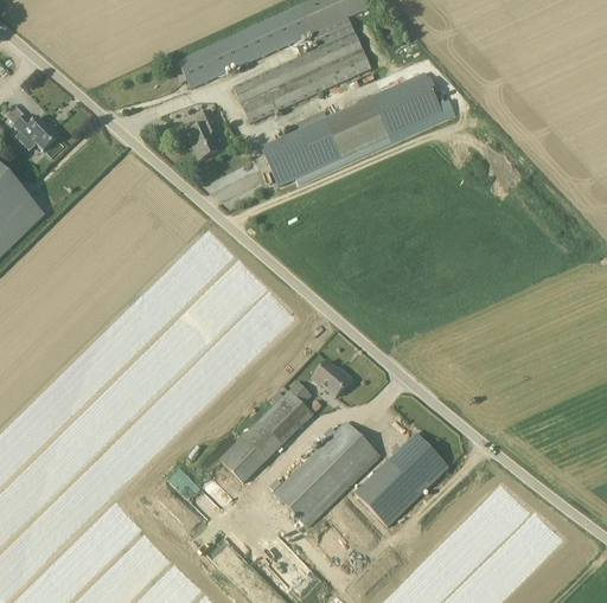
[(371,66),(355,31),(349,17),(369,7),(365,0),(306,0),(299,4),(126,83),(131,95),(139,91),(146,107),(312,32),(319,47),(234,85),(250,122),(371,66)]
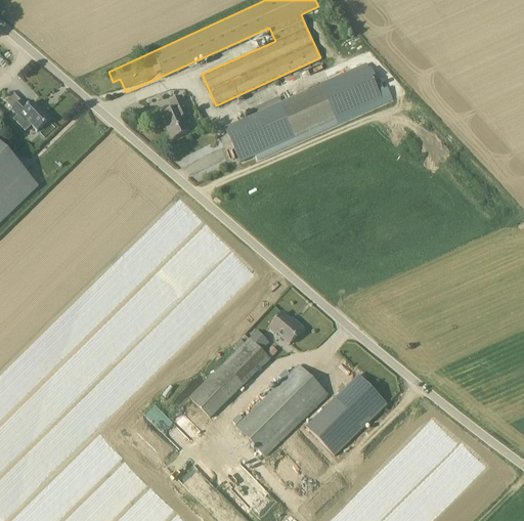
[(402,87),(386,53),(279,101),(225,126),(241,160),(295,135),(402,87)]
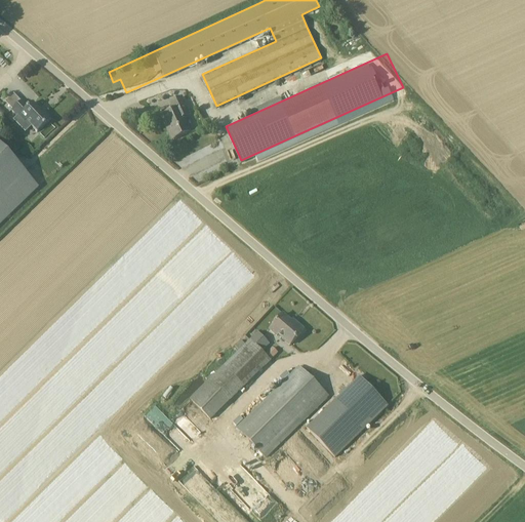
[(182,111),(189,108),(182,94),(170,99),(174,108),(164,112),(169,123),(167,124),(173,138),(190,131),(182,111)]
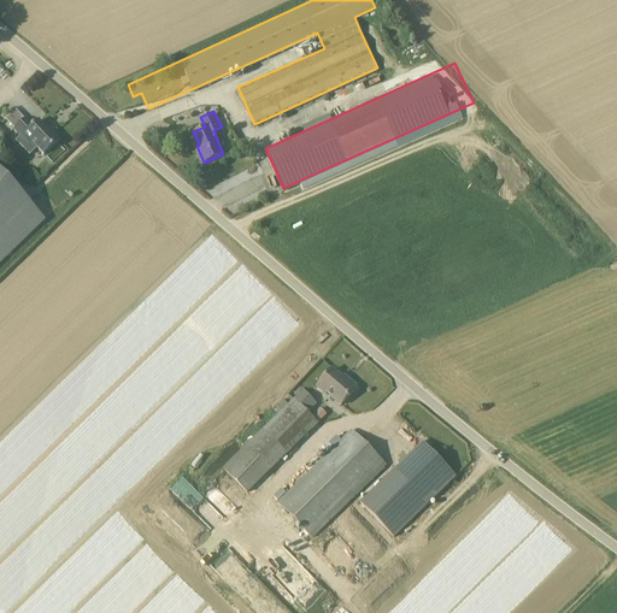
[(59,139),(52,130),(37,119),(33,124),(25,117),(13,128),(22,135),(25,133),(43,152),(59,139)]
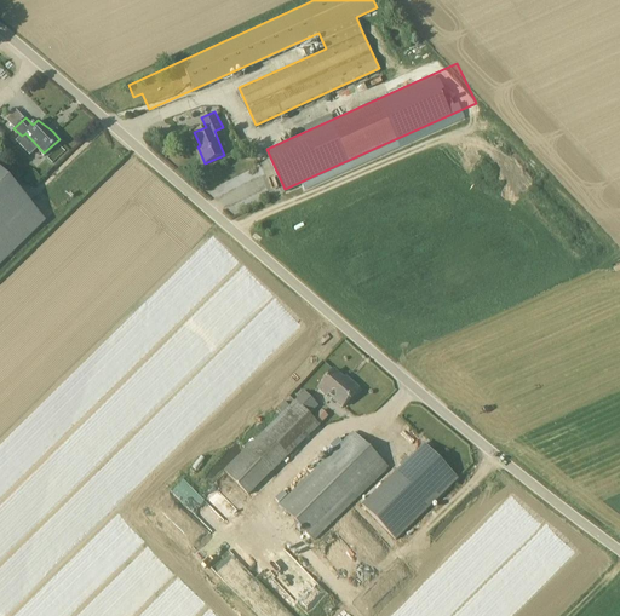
[(59,142),(50,154),(55,157),(64,147),(59,142)]
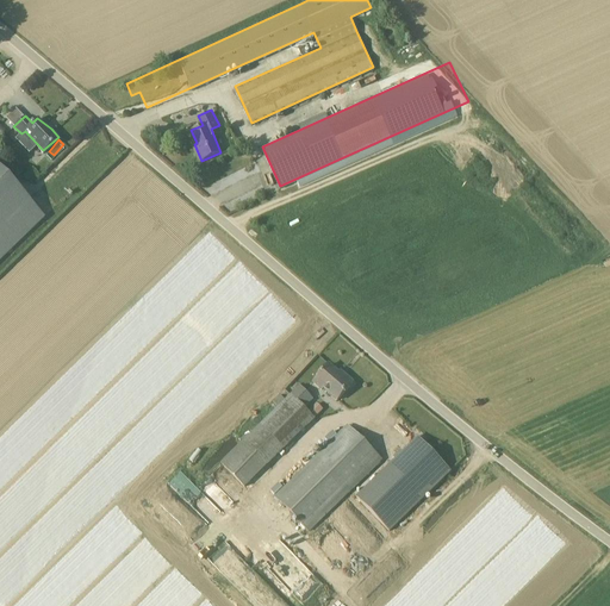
[(0,257),(44,214),(0,169),(0,257)]
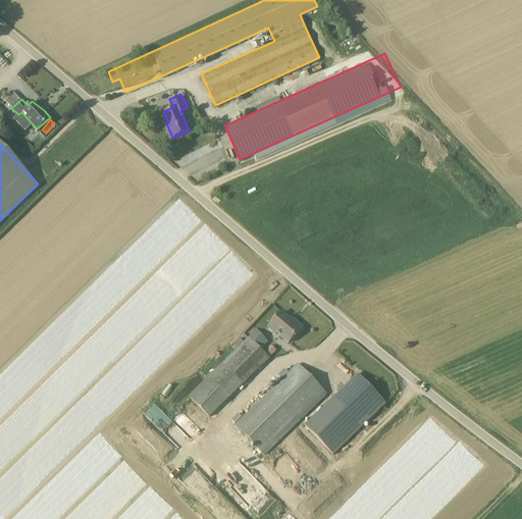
[(296,319),(294,321),(281,310),(269,324),(276,330),(278,328),(290,340),(303,325),(296,319)]
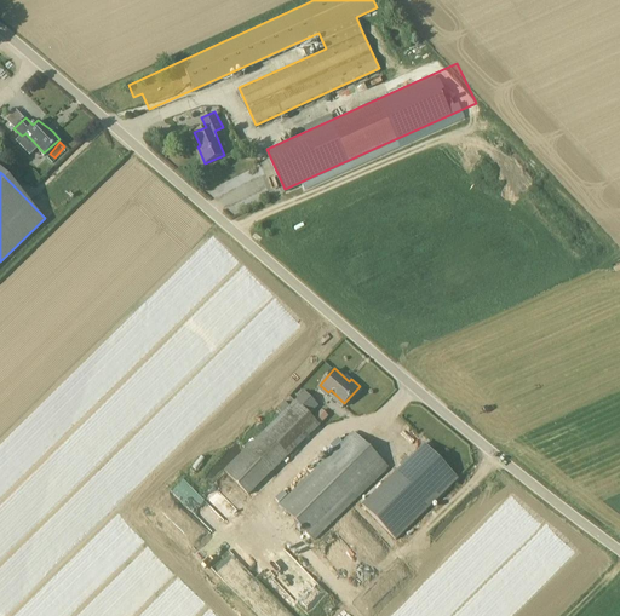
[(320,422),(310,413),(319,403),(305,390),(247,448),(225,468),(247,491),(269,471),(320,422)]
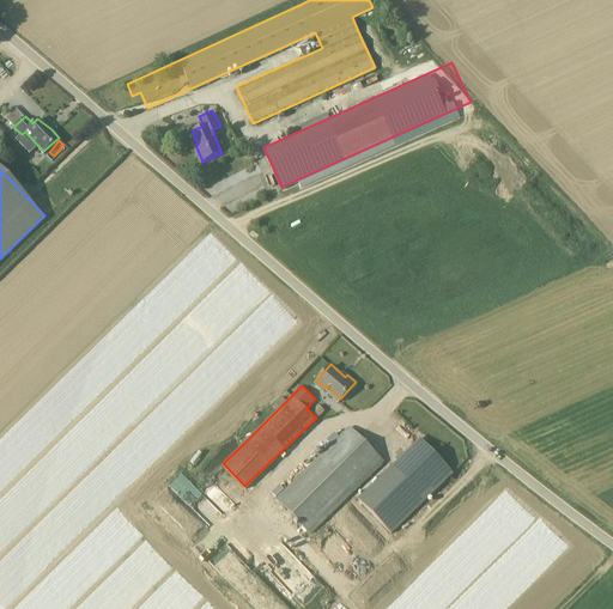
[(384,460),(351,425),(277,498),(310,531),(384,460)]
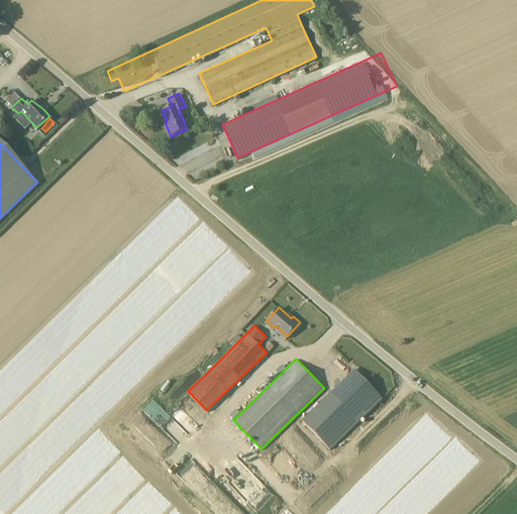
[(383,398),(353,370),(301,420),(329,448),(383,398)]
